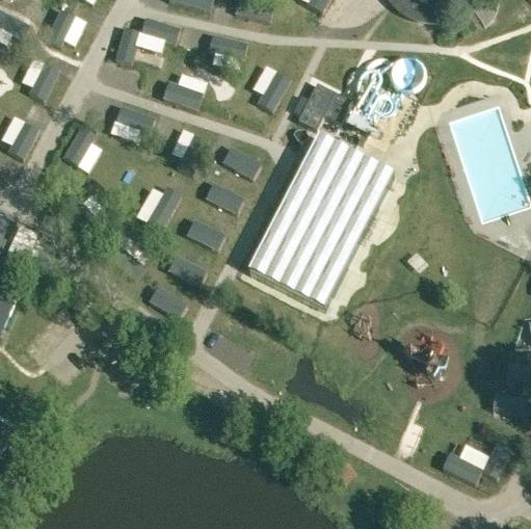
[(166,0),(208,10),(210,0),(166,0)]
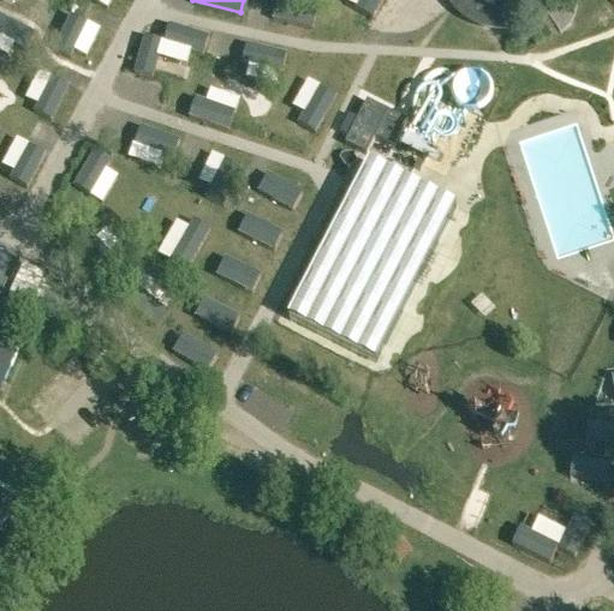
[(316,5),(296,0),(272,0),(269,15),(310,25),(316,5)]
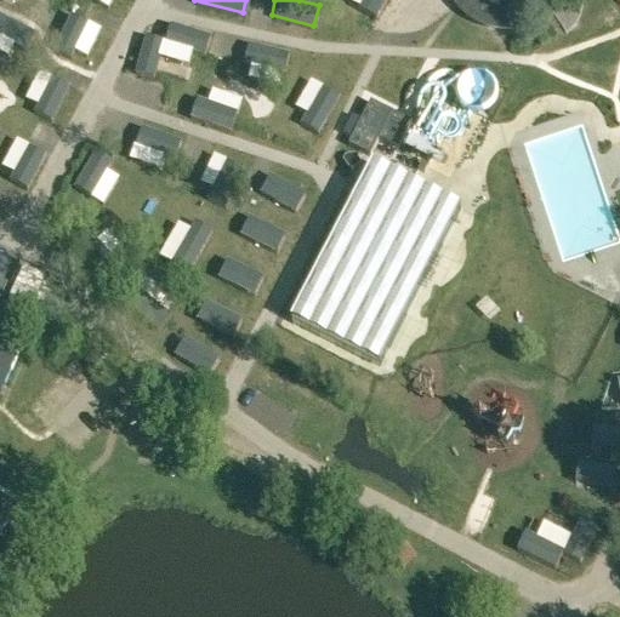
[(358,0),(356,5),(374,15),(381,0),(358,0)]
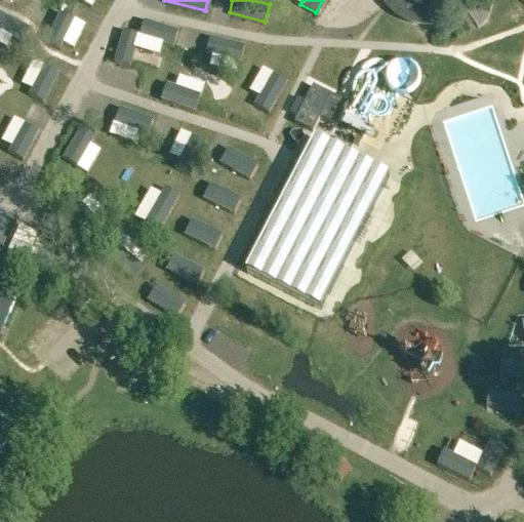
[(387,0),(390,4),(394,7),(398,11),(402,13),(407,15),(411,17),(416,19),(421,21),(428,21),(428,16),(431,9),(440,14),(447,0),(387,0)]
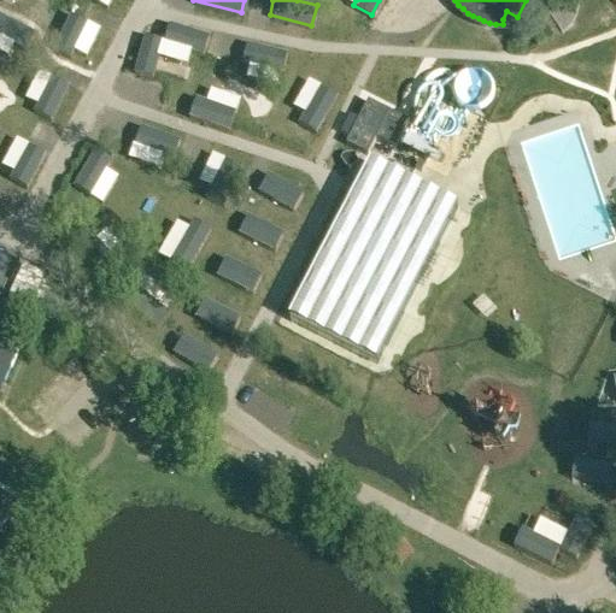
[(35,29),(0,11),(0,34),(27,47),(35,29)]
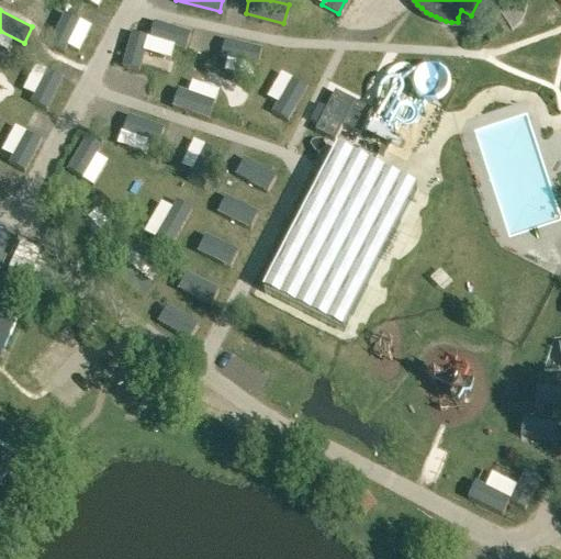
[(79,18),(64,10),(48,42),(64,49),(79,18)]
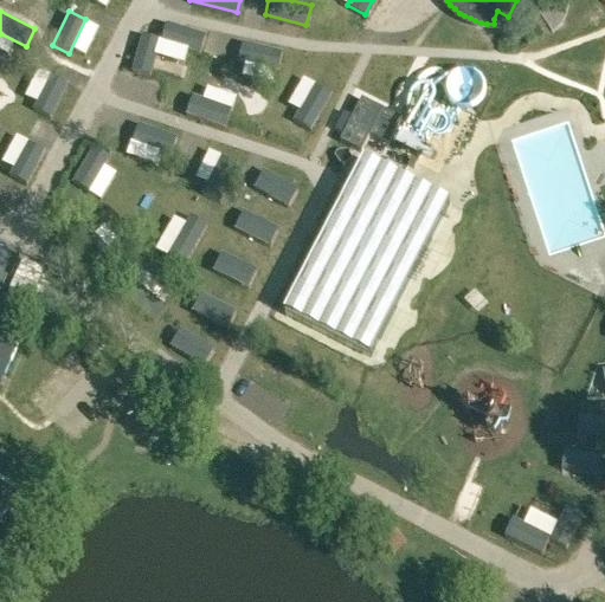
[(205,31),(166,19),(160,38),(199,51),(205,31)]
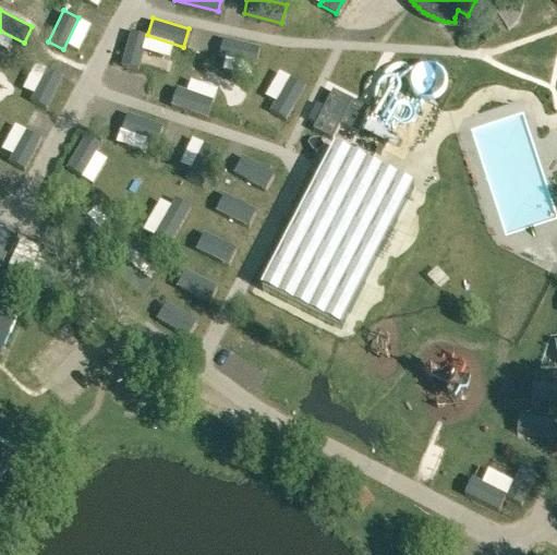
[(137,67),(147,35),(131,29),(121,62),(137,67)]
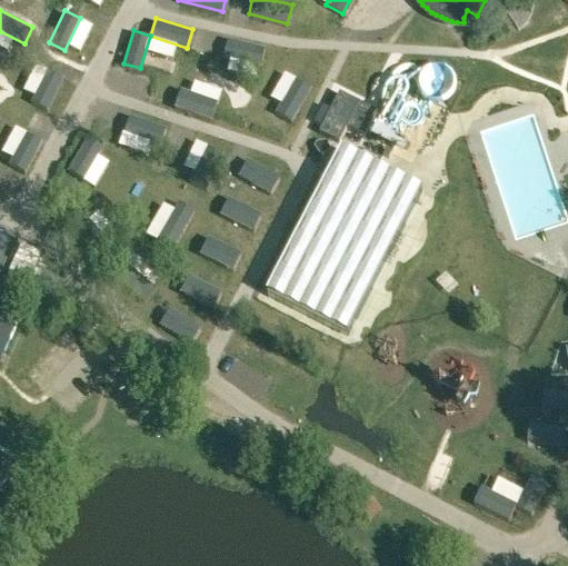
[(265,45),(226,36),(221,56),(260,65),(265,45)]
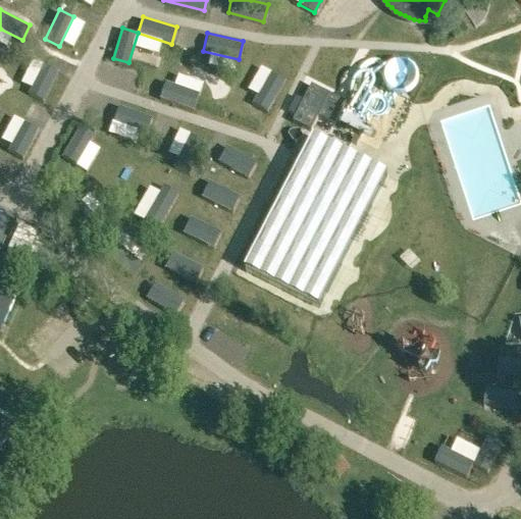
[(134,57),(128,75),(147,80),(152,61),(134,57)]
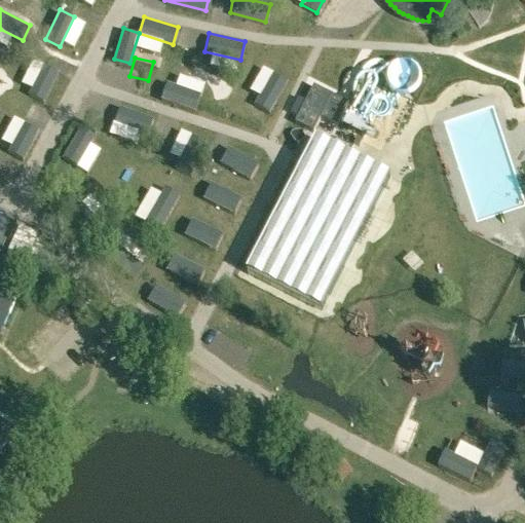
[(59,70),(43,62),(29,91),(43,99),(59,70)]
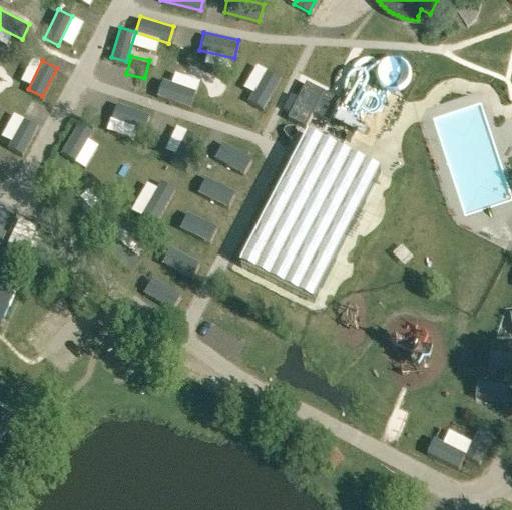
[(262,108),(280,78),(265,69),(246,99),(262,108)]
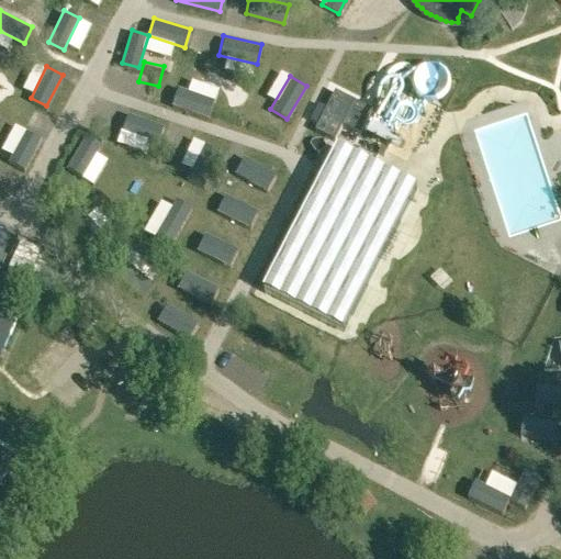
[(214,99),(178,85),(171,102),(208,116),(214,99)]
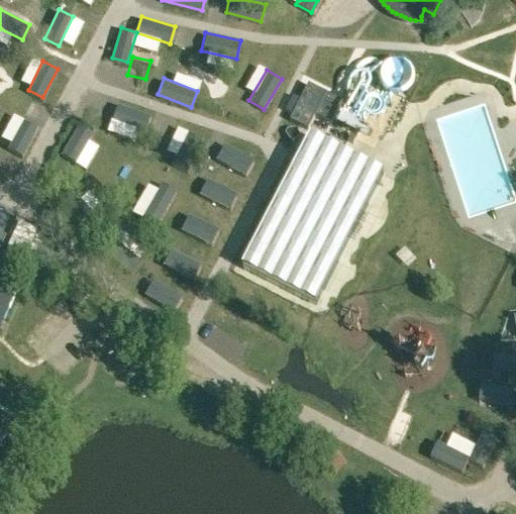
[(307,82),(289,119),(307,128),(314,114),(325,91),(307,82)]
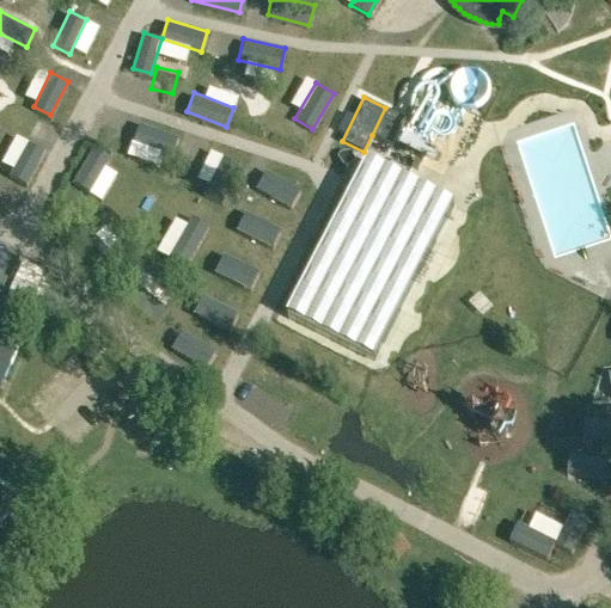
[(385,108),(372,135),(390,145),(404,117),(385,108)]
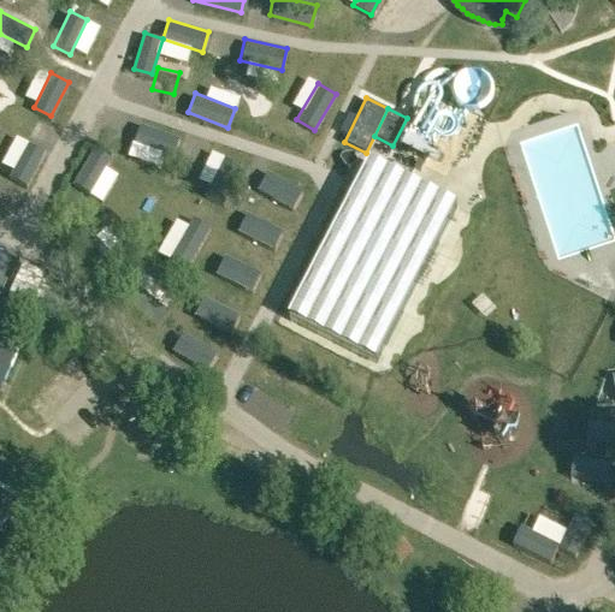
[(182,137),(140,120),(132,140),(175,155),(182,137)]
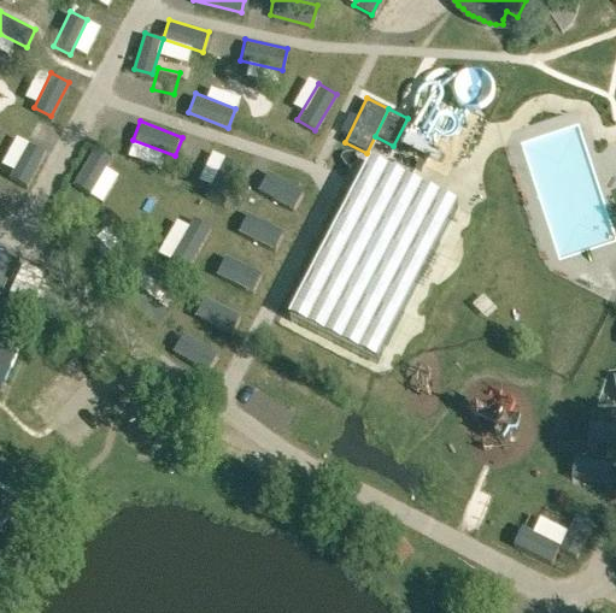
[(46,152),(28,142),(9,175),(27,186),(46,152)]
